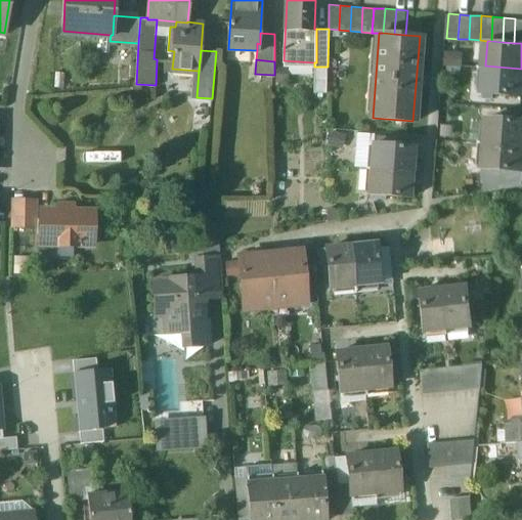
[(521,69),(485,66),(483,91),(521,94),(521,69)]
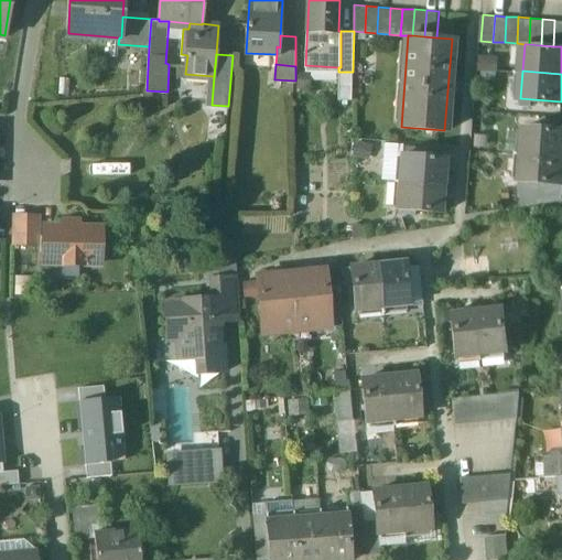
[(561,127),(525,125),(522,152),(561,154),(561,127)]
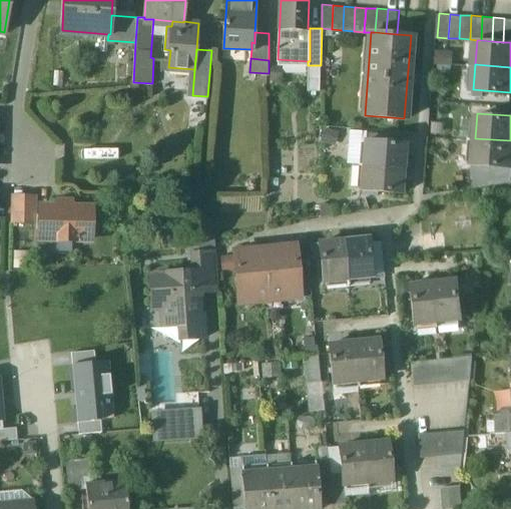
[(510,140),(475,138),(473,163),(510,166),(510,140)]
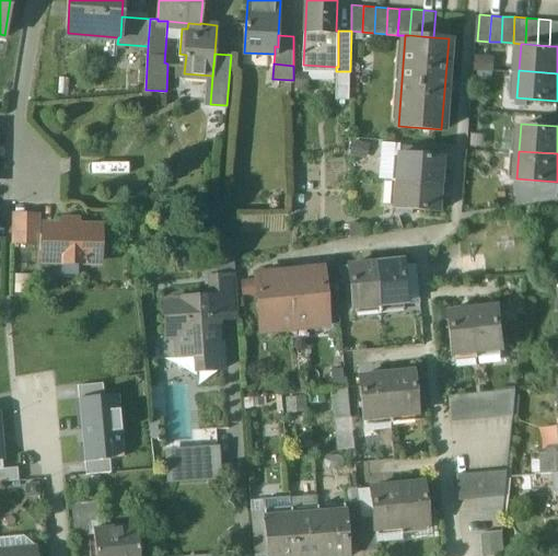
[(441,157),(399,153),(397,180),(439,183),(441,157)]
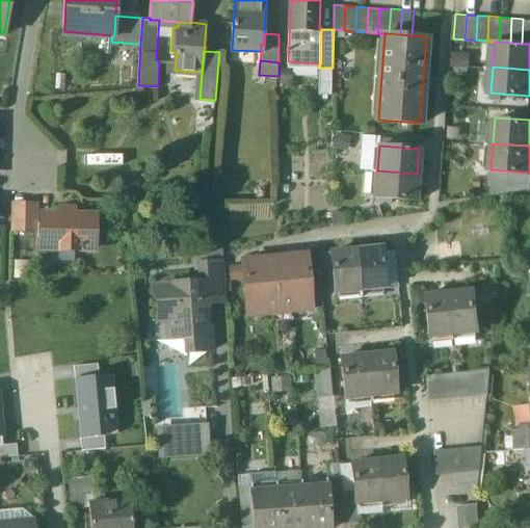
[(529,173),(491,169),(491,175),(492,177),(494,192),(529,187),(529,173)]
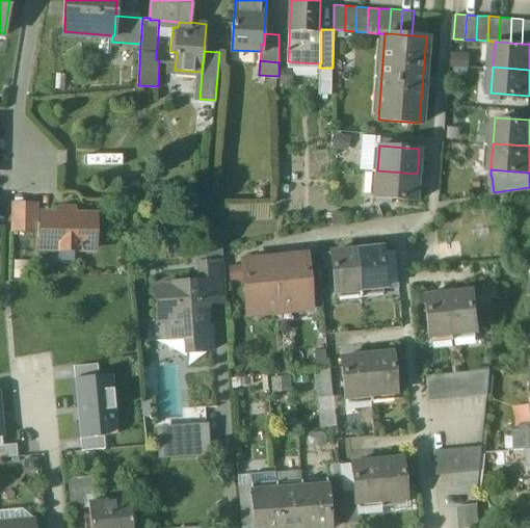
[(417,174),(377,170),(375,198),(415,201),(417,174)]
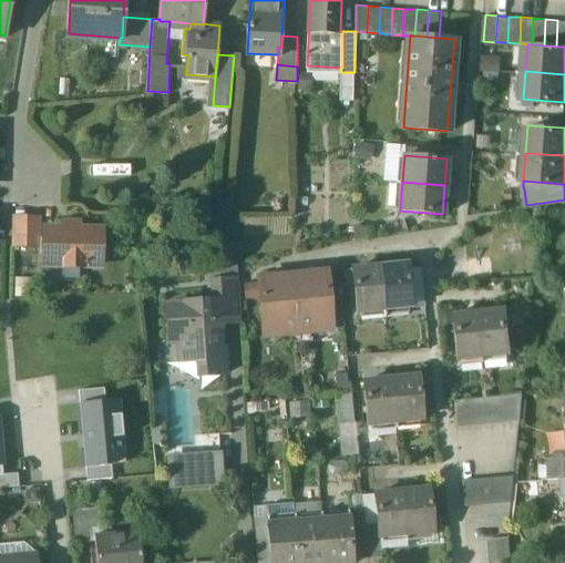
[(16,217),(16,244),(39,245),(40,217),(16,217)]
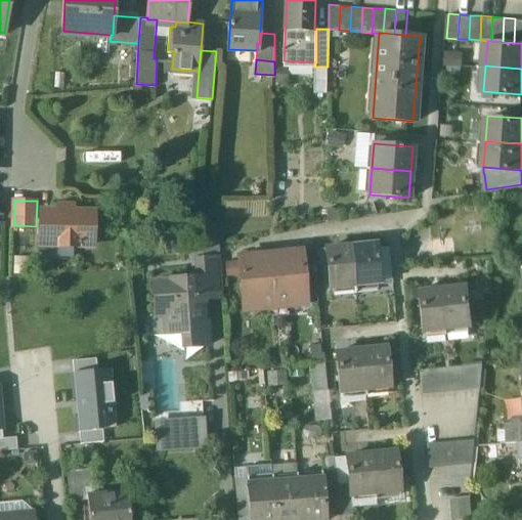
[(93,211),(45,210),(45,243),(93,244),(93,211)]
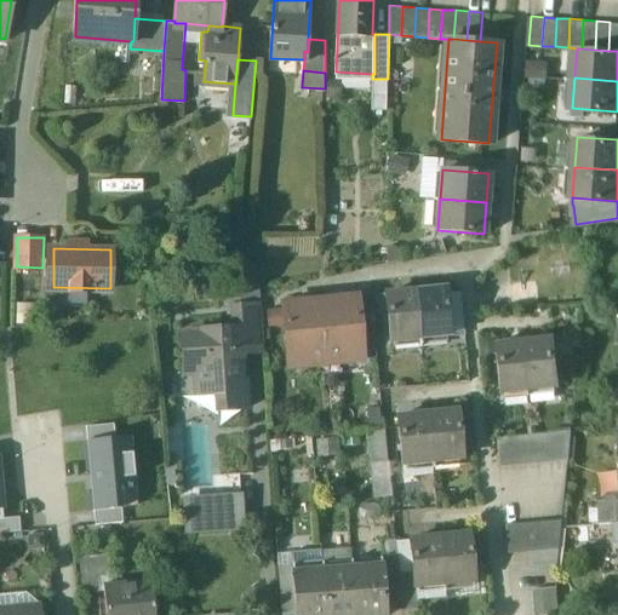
[(446,287),(416,289),(421,335),(450,333),(446,287)]
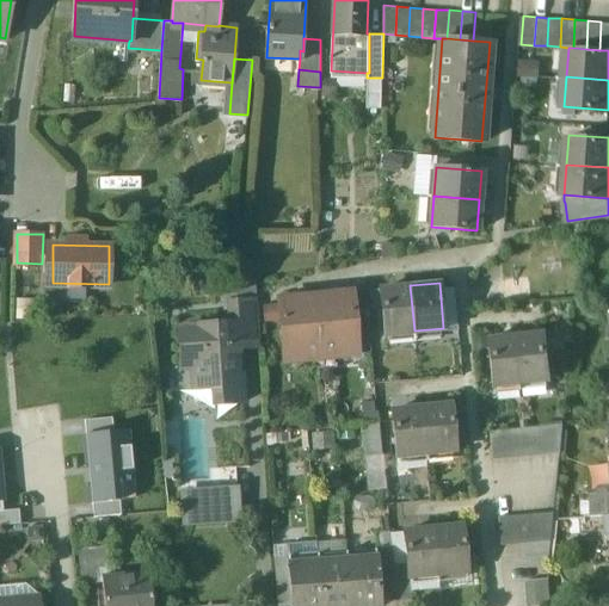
[(410,285),(380,288),(385,333),(414,331),(410,285)]
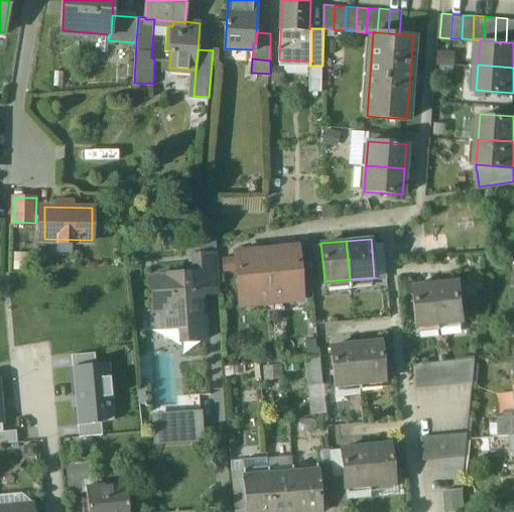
[(297,247),(267,249),(272,298),(287,296),(287,290),(302,289),(297,247)]
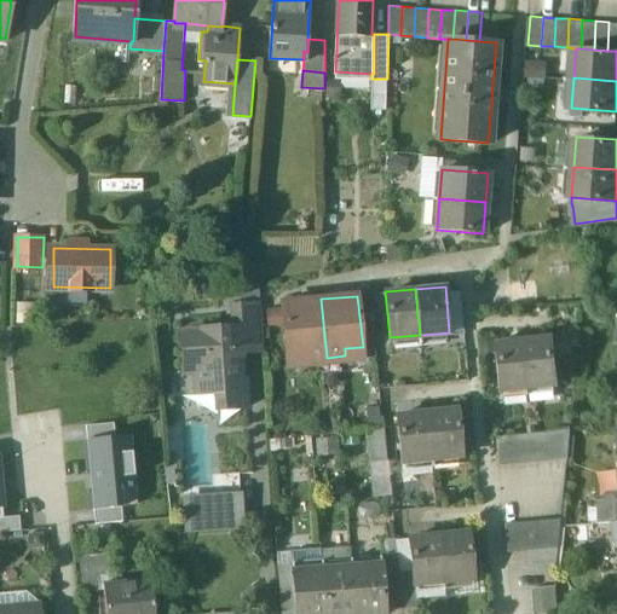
[(321,299),(283,302),(288,354),(306,352),(306,359),(327,358),(321,299)]
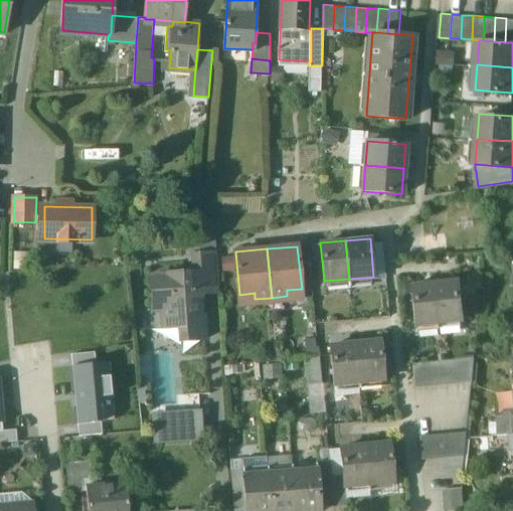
[(216,249),(194,251),(196,275),(196,276),(202,276),(203,287),(204,287),(219,286),(216,249)]
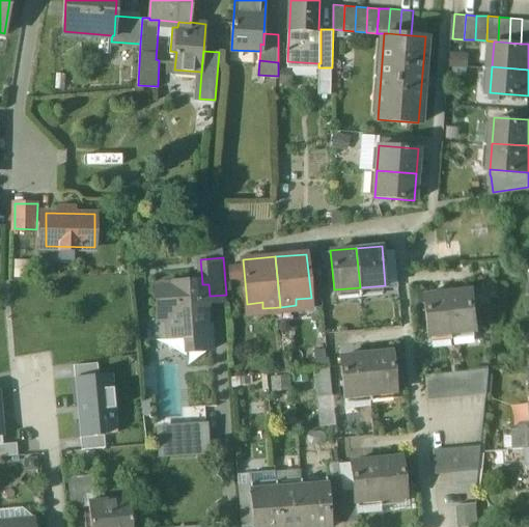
[(16,274),(31,275),(30,258),(17,258),(16,274)]
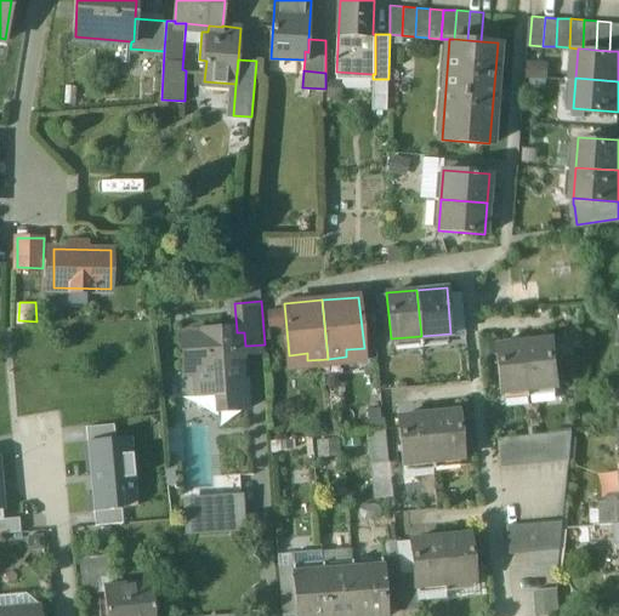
[(237,331),(223,332),(223,328),(208,328),(209,334),(185,336),(186,369),(198,369),(200,391),(220,389),(221,409),(248,408),(246,381),(243,381),(242,361),(234,363),(234,351),(246,349),(246,346),(245,346),(244,332),(237,332),(237,331)]
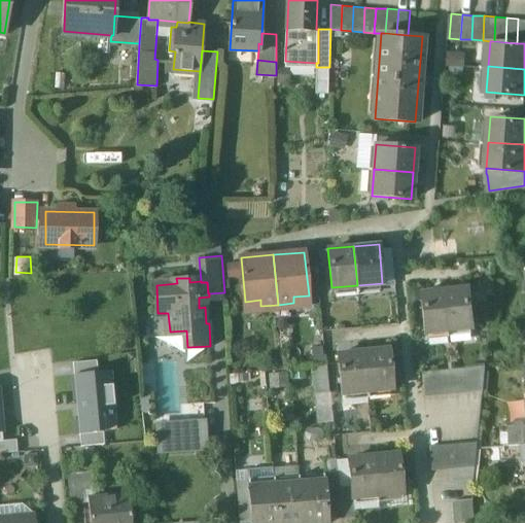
[(471,287),(447,289),(450,328),(476,325),(471,287)]
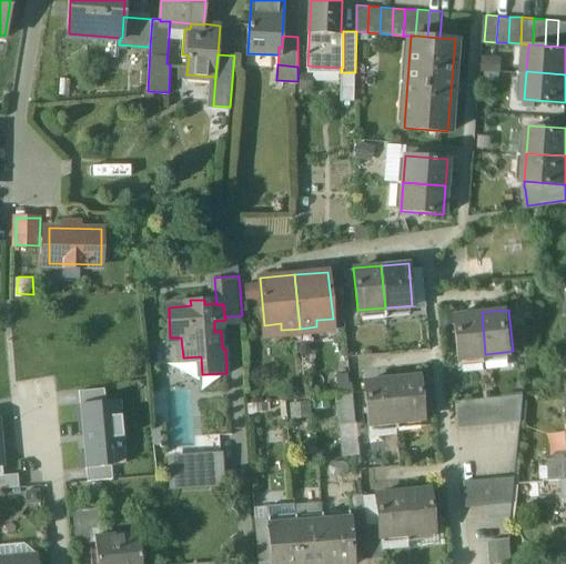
[(482,312),(454,314),(458,356),(485,354),(482,312)]
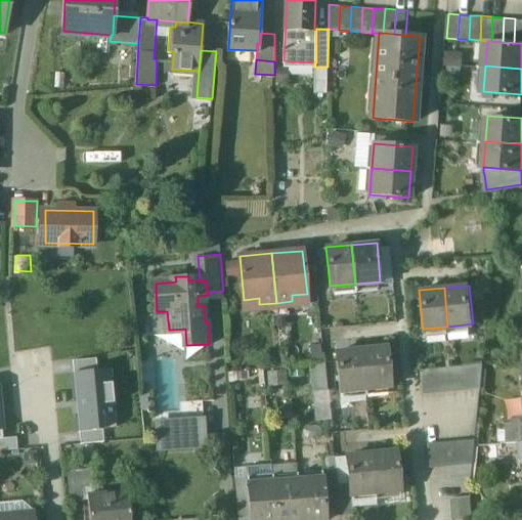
[(386,346),(361,348),(365,387),(390,385),(386,346)]
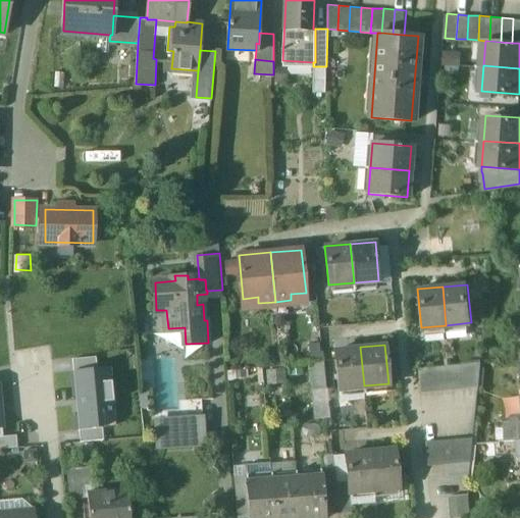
[(360,347),(334,350),(339,389),(364,385),(360,347)]
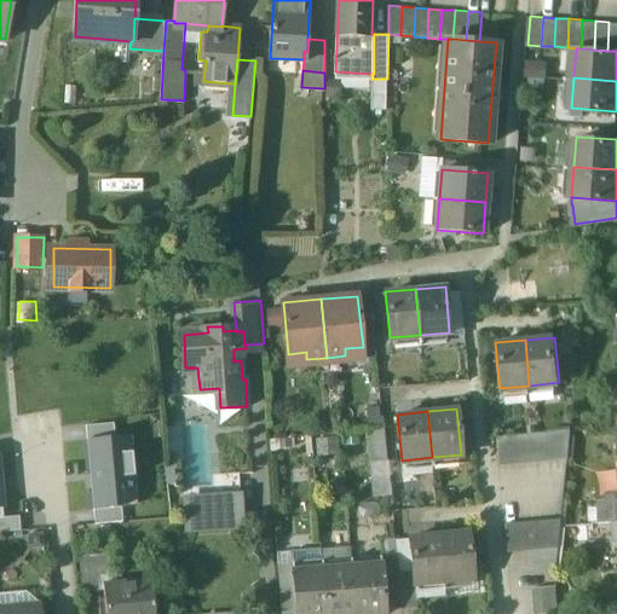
[(385,426),(367,428),(369,459),(387,457),(385,426)]
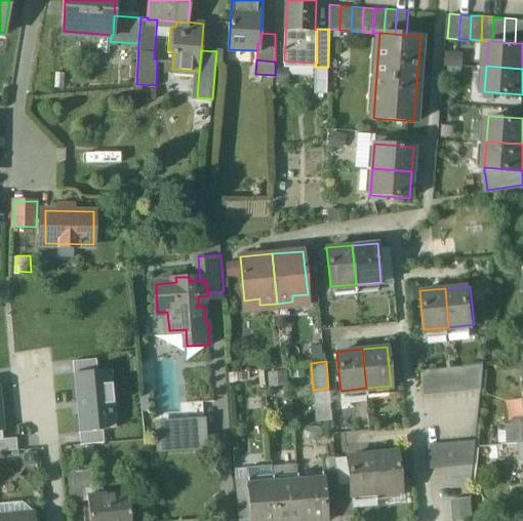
[(485,363),(466,365),(468,390),(483,388),(485,363)]
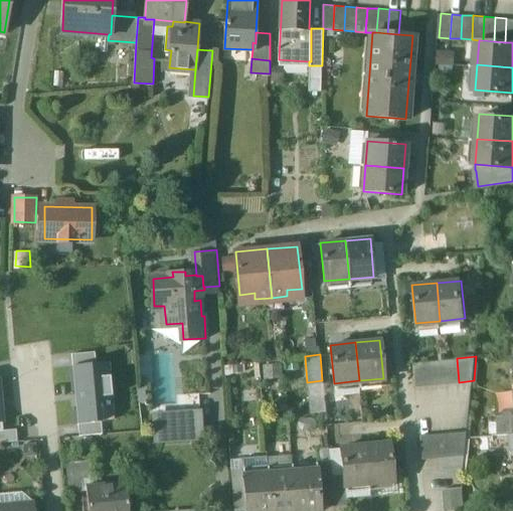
[(457,358),(446,359),(448,383),(459,382),(457,358)]
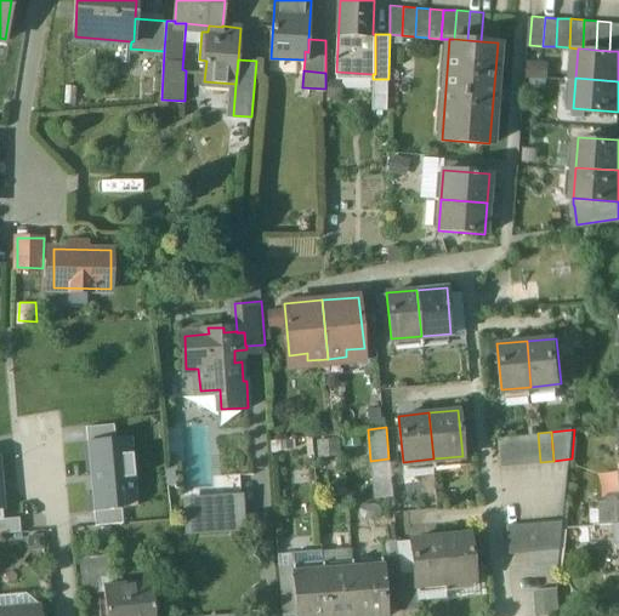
[(538,433),(524,434),(528,463),(540,462),(538,433)]
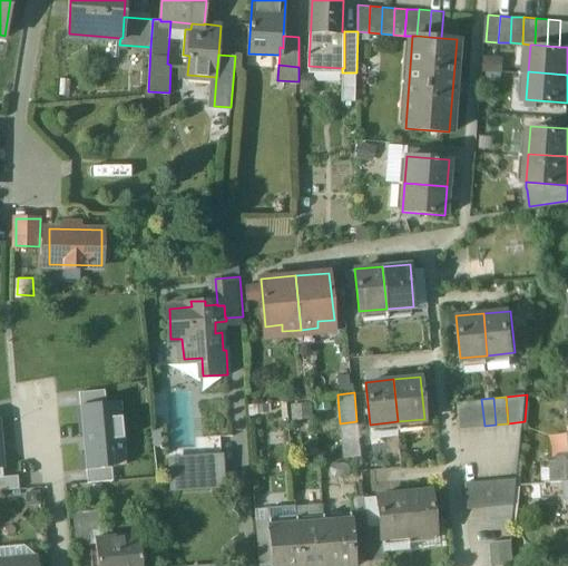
[(481,399),(469,400),(472,427),(485,426),(481,399)]
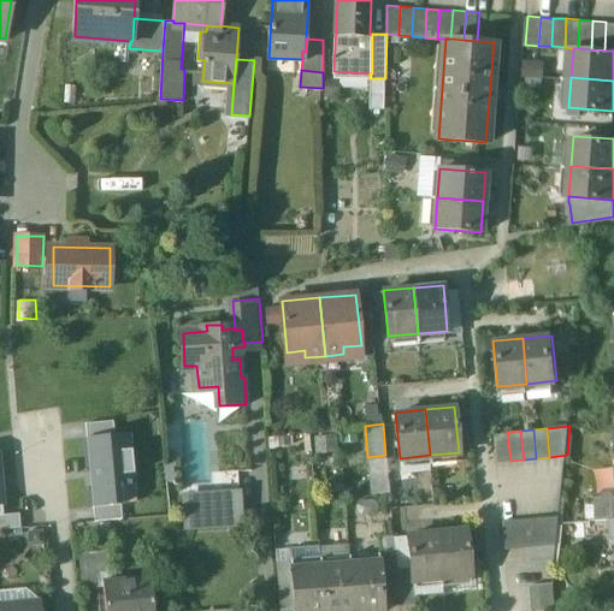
[(507,432),(494,433),(497,462),(511,461),(507,432)]
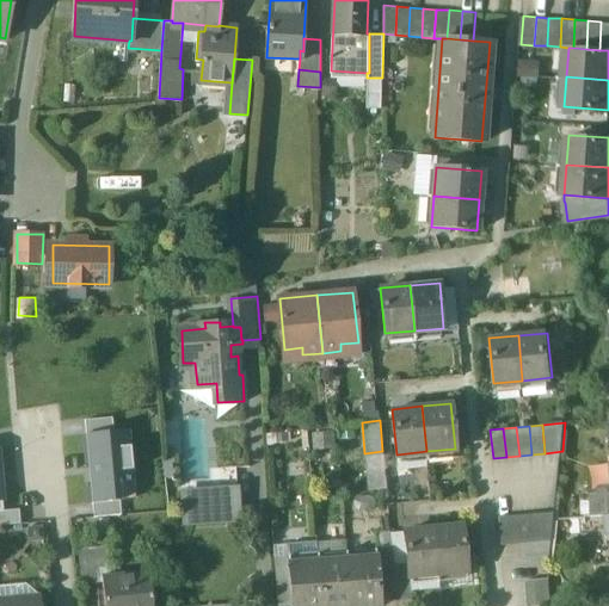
[(88,433),(94,501),(122,499),(121,486),(135,484),(130,430),(88,433)]
